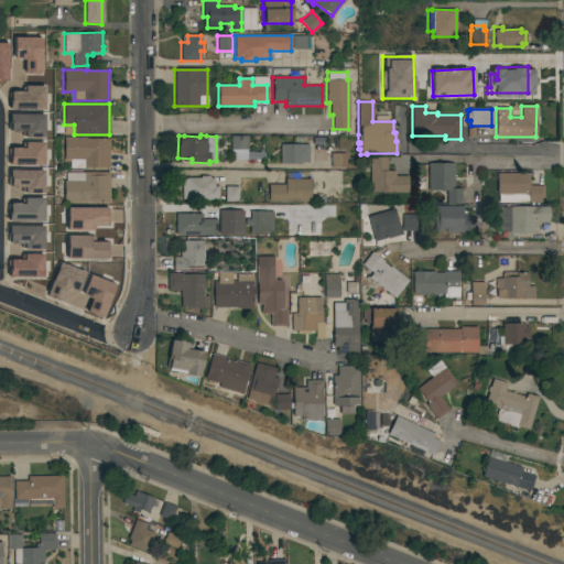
[(230,136),(247,136),(247,143),(245,143),(245,150),(230,150),(230,136)]
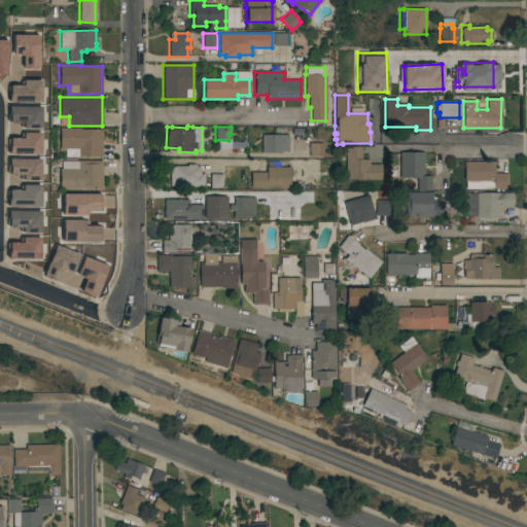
[(102,129),(102,157),(65,156),(65,151),(60,150),(60,129),(102,129)]
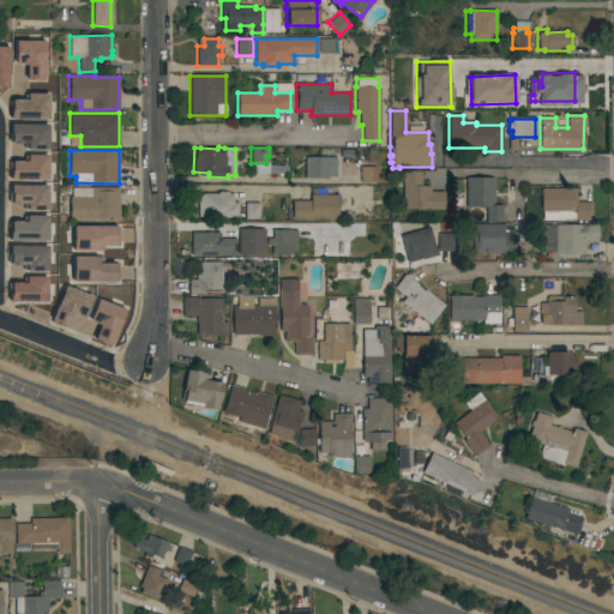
[(305,157),(336,157),(336,176),(327,176),(327,179),(305,179),(305,157)]
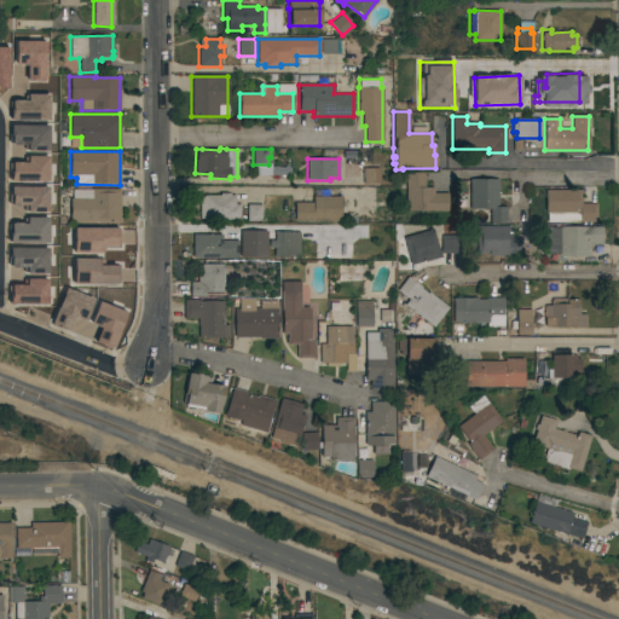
[(363,168),(380,168),(380,184),(363,184),(363,168)]
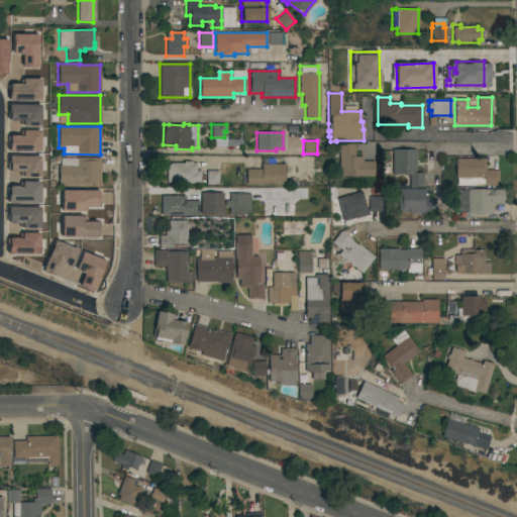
[(338,143),(354,144),(354,157),(362,157),(362,162),(374,162),(374,176),(338,176),(338,143)]
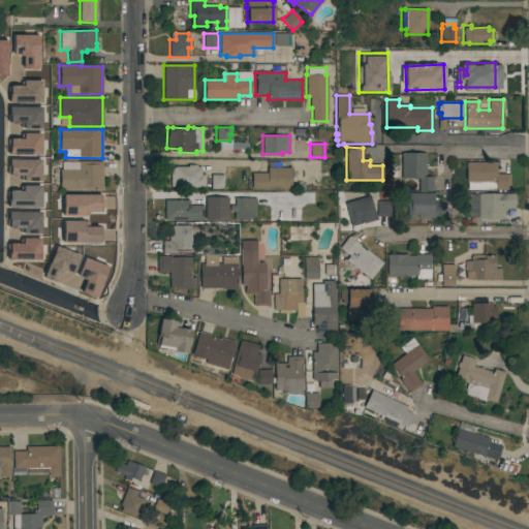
[(401,153),(426,153),(426,177),(432,177),(432,190),(418,190),(418,179),(401,179),(401,153)]
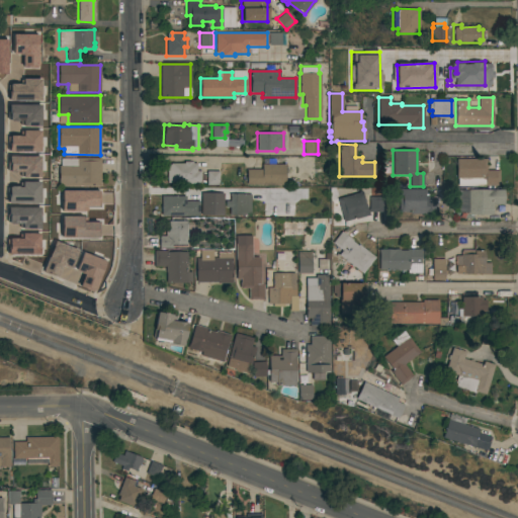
[(100,158),(100,186),(58,185),(59,166),(60,166),(61,158),(77,159),(77,158),(100,158)]
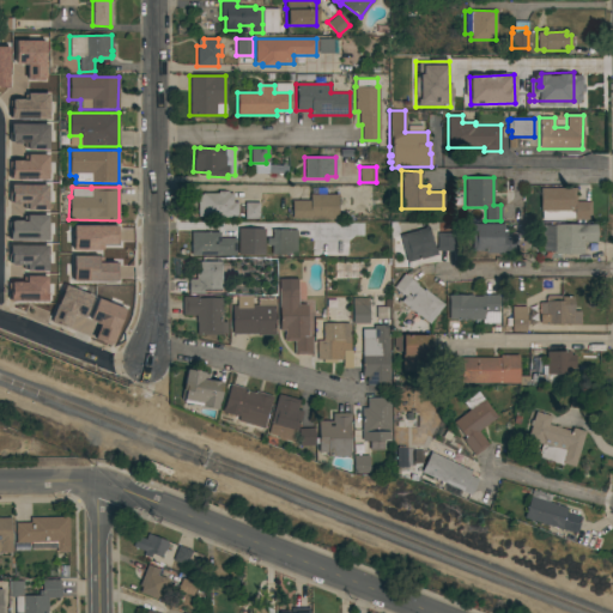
[(575,188),(575,201),(590,201),(590,219),(572,220),(572,216),(558,216),(558,211),(539,211),(539,188),(575,188)]
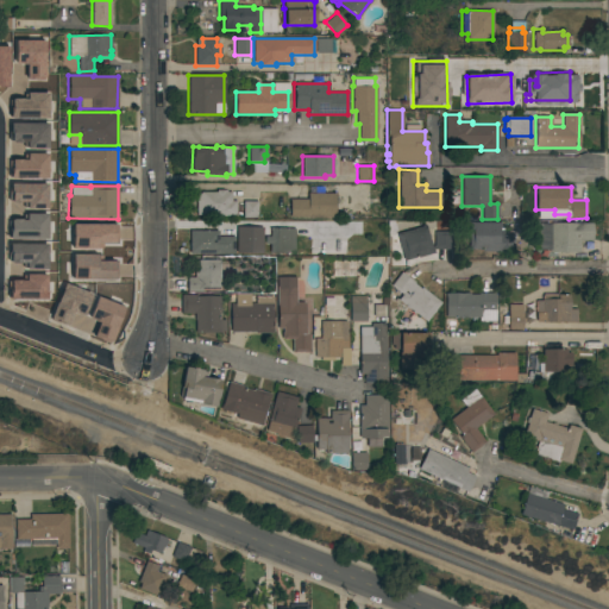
[(215,192),(215,189),(224,190),(224,192),(226,192),(231,193),(231,201),(236,201),(236,217),(200,217),(200,215),(195,215),(195,193),(200,193),(200,192),(215,192)]
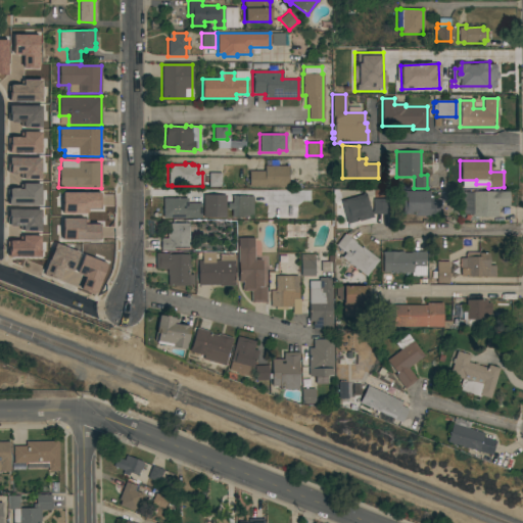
[(287,165),(287,187),(248,186),(248,171),(264,171),(264,165),(287,165)]
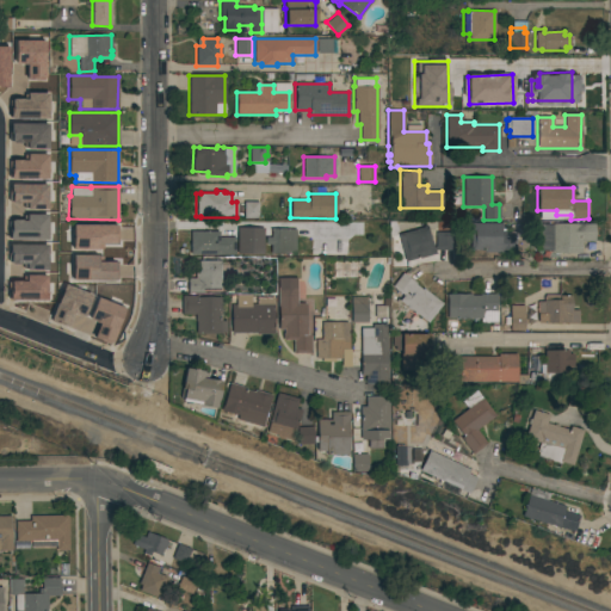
[(258,202),(258,218),(244,218),(244,202),(258,202)]
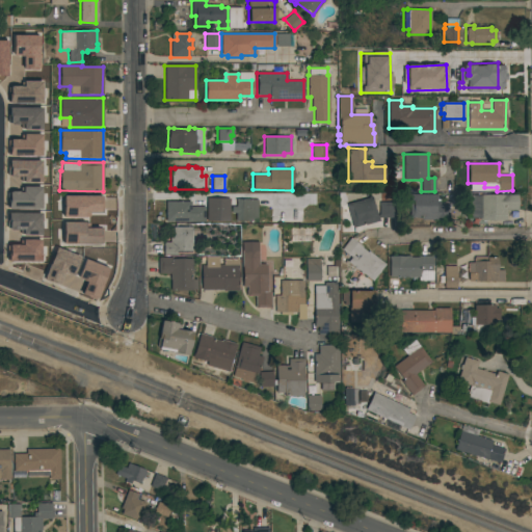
[(313,194),(312,205),(295,205),(283,204),(283,192),(295,192),(295,191),(300,191),(300,193),(304,193),(313,194)]
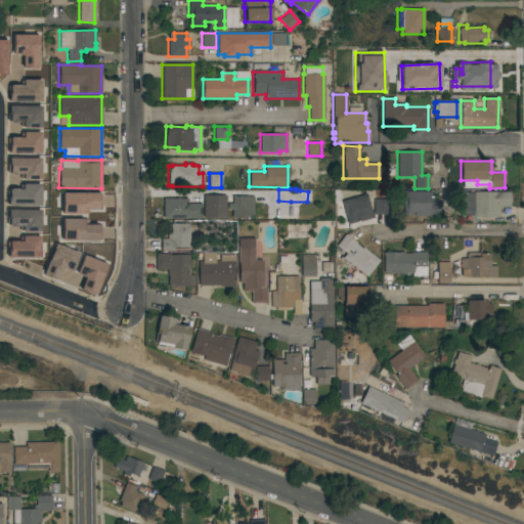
[(429,191),(429,204),(441,204),(441,217),(415,217),(415,215),(403,215),(403,191),(429,191)]
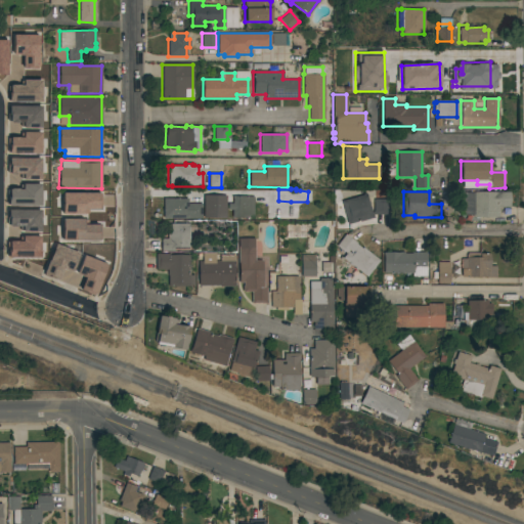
[(463,192),(473,192),(509,191),(509,208),(498,208),(498,217),(473,217),(473,215),(463,215),(463,192)]
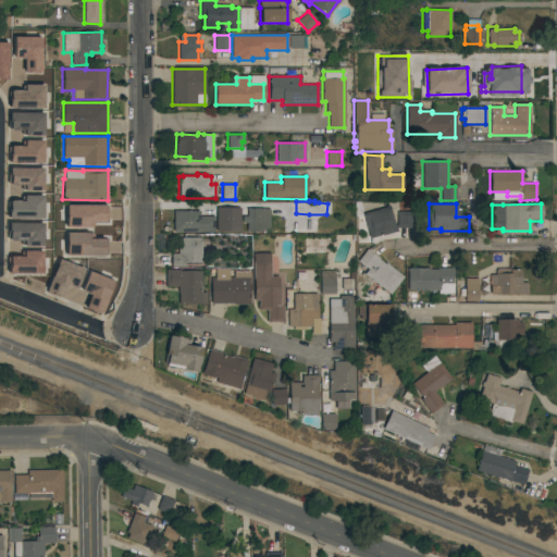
[(388,206),(395,226),(397,231),(370,238),(362,213),(388,206)]
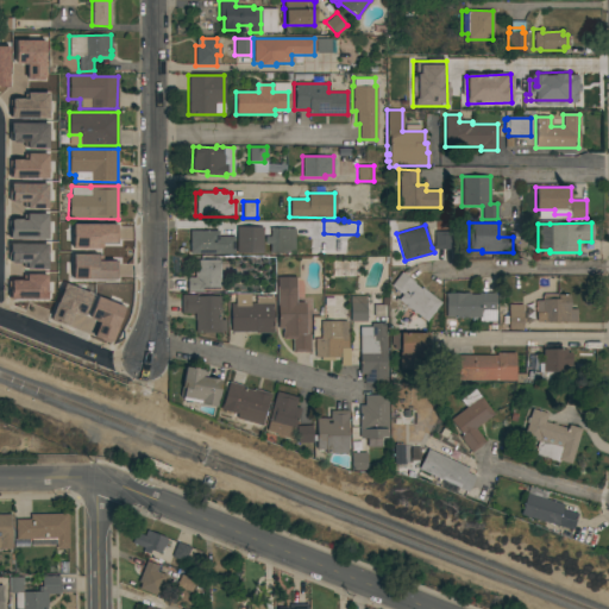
[(434,227),(447,227),(447,231),(453,232),(453,250),(434,250),(434,227)]
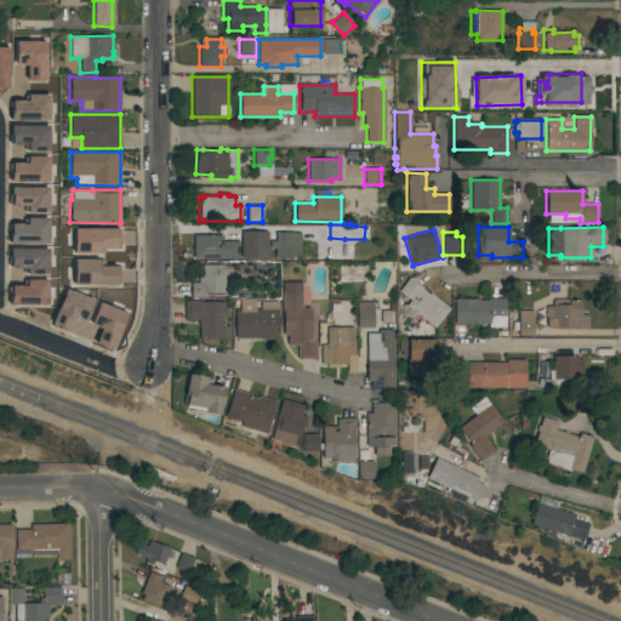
[(300,255),(295,255),(295,258),(274,258),(274,249),(269,249),(269,240),(274,241),(274,233),(300,233),(300,255)]
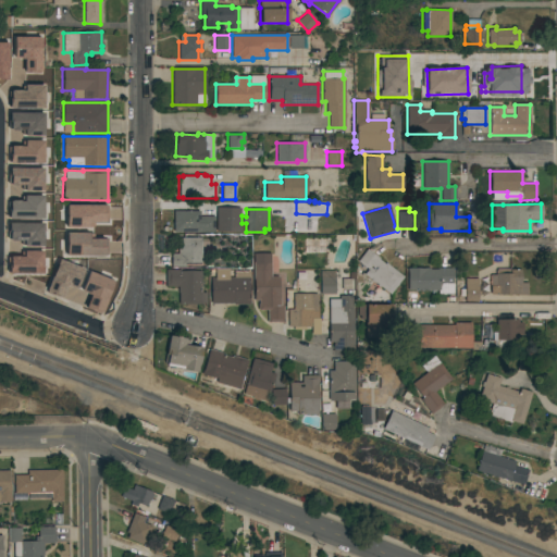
[(173,232),(173,211),(199,211),(199,217),(201,217),(201,215),(212,215),(212,217),(214,217),(214,218),(220,218),(220,231),(213,231),(213,232),(173,232)]
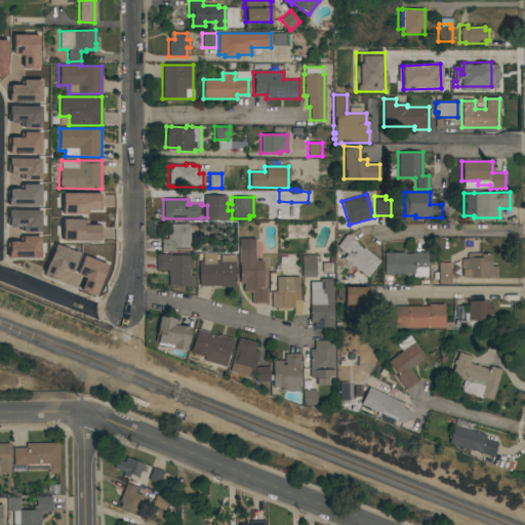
[(190,247),(174,247),(174,250),(161,250),(161,239),(167,239),(167,235),(168,235),(168,225),(189,224),(190,247)]
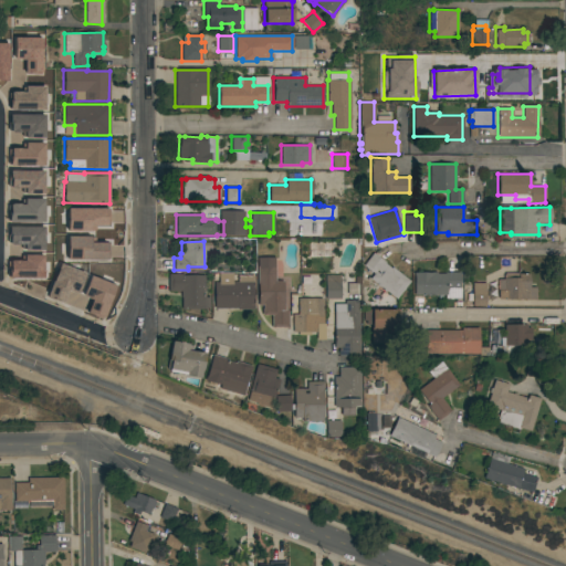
[(385,262),(384,263),(390,269),(391,268),(409,281),(396,299),(386,292),(385,293),(383,291),(383,290),(380,287),(379,287),(376,285),(376,284),(369,279),(374,274),(363,265),(373,253),(385,262)]
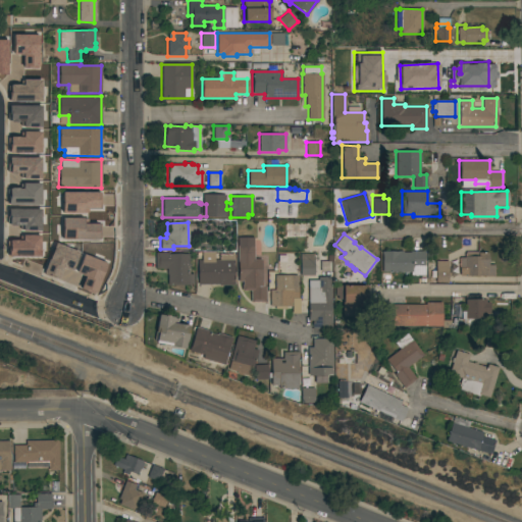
[(237,237),(253,238),(253,245),(254,259),(260,259),(261,275),(262,286),(265,286),(266,302),(250,302),(250,290),(242,291),(242,281),(238,282),(237,246),(237,237)]
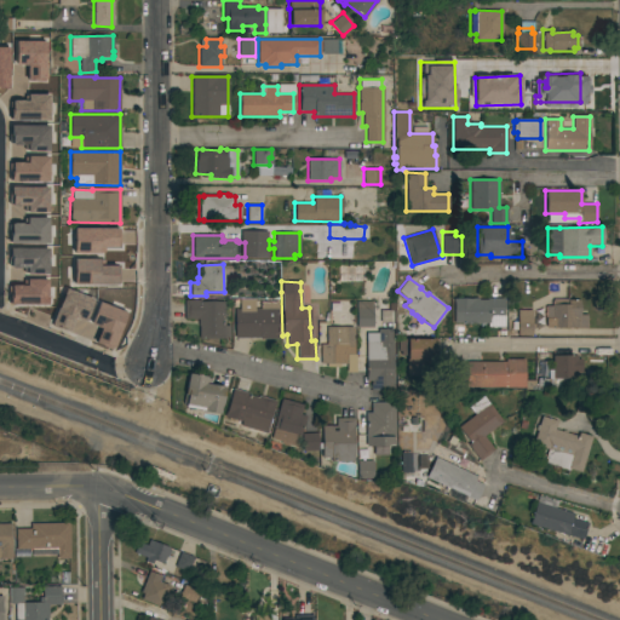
[(453,323),(453,298),(477,298),(477,300),(486,300),(486,299),(504,299),(504,315),(504,327),(487,327),(487,323),(453,323)]
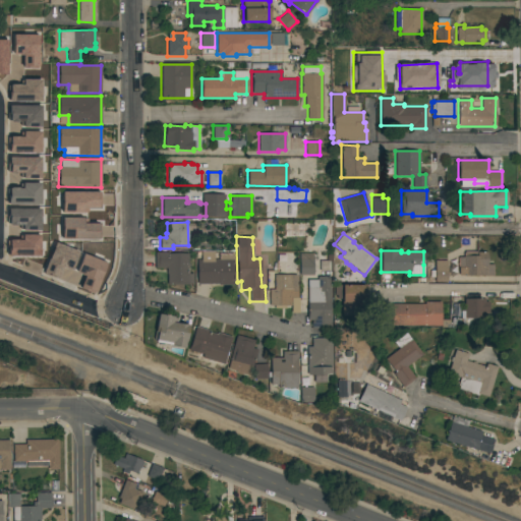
[(200,251),(213,251),(213,259),(218,259),(218,253),(233,253),(233,285),(218,285),(218,284),(196,284),(196,261),(200,261),(200,251)]
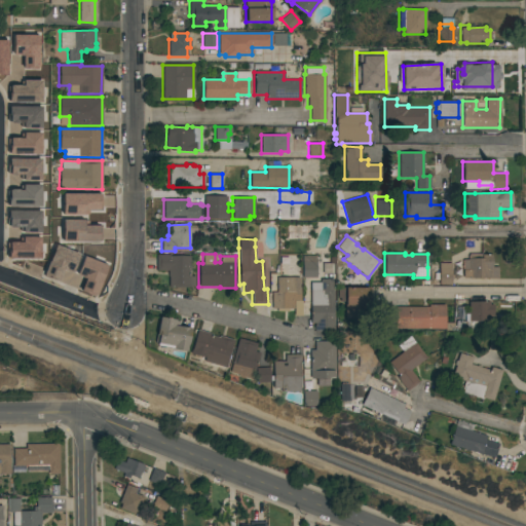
[(497,278),(488,279),(488,277),(462,277),(462,260),(467,260),(467,255),(468,255),(468,254),(491,254),(491,267),(497,267),(497,278)]
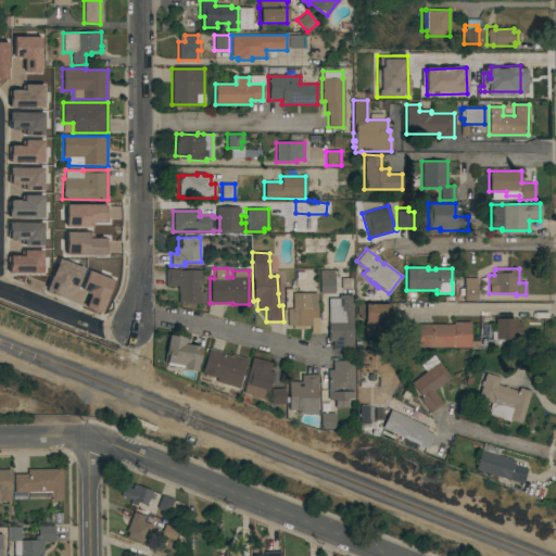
[(179,269),(179,270),(200,270),(201,292),(205,292),(205,302),(200,302),(200,303),(178,304),(177,286),(165,287),(165,269),(179,269)]
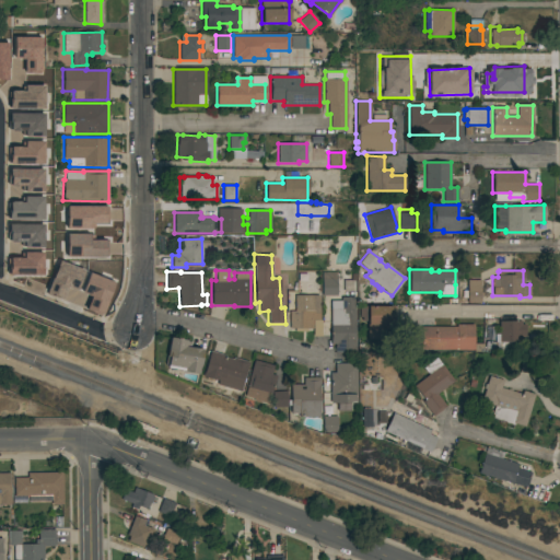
[(336,279),(336,295),(322,295),(322,279),(336,279)]
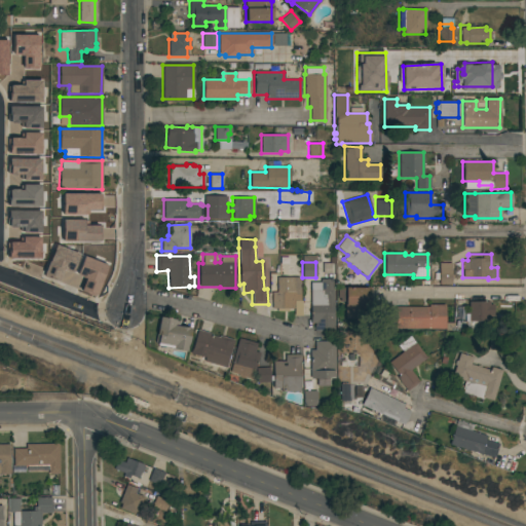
[(451,285),(439,285),(439,279),(434,279),(434,273),(439,273),(439,263),(451,263),(451,285)]
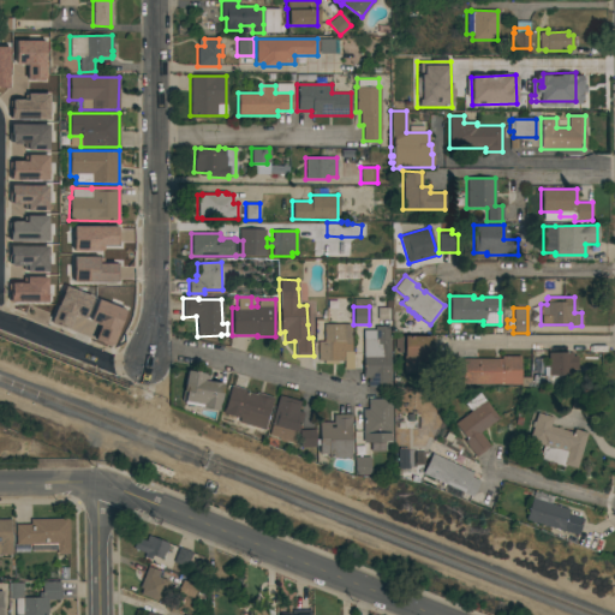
[(317,341),(323,341),(323,324),(350,324),(350,339),(351,339),(351,351),(352,351),(352,369),(344,369),(344,360),(317,360),(317,341)]
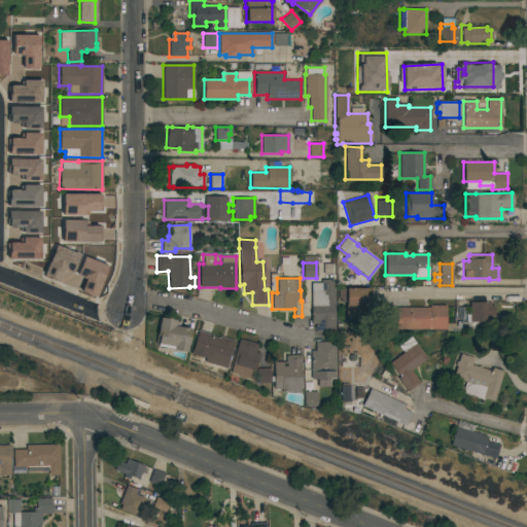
[(310,290),(321,290),(321,280),(332,280),(332,291),(335,291),(335,331),(320,331),(320,332),(314,332),(315,324),(310,324),(310,290)]
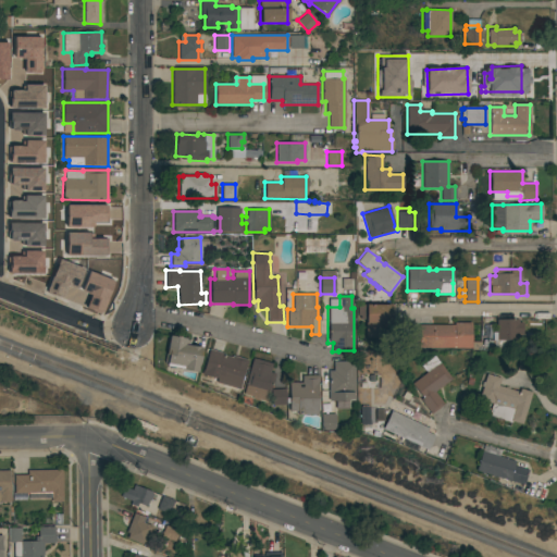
[(391,305),(391,337),(364,337),(364,320),(360,320),(360,310),(366,310),(366,305),(391,305)]
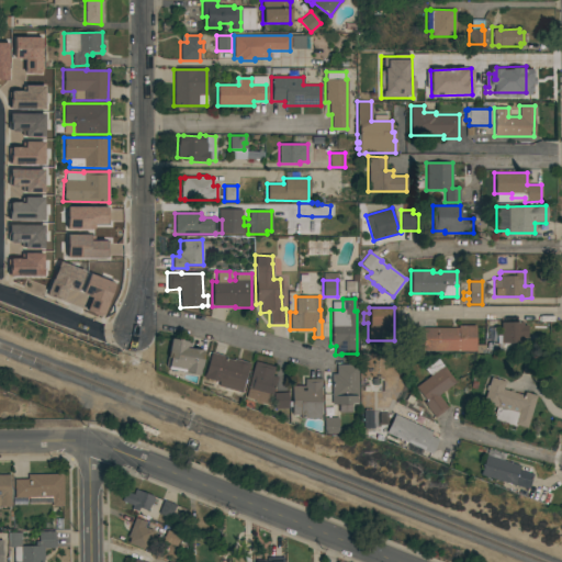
[(499,322),(523,322),(523,325),(526,325),(527,337),(523,337),(523,344),(513,344),(513,352),(496,352),(496,351),(487,351),(487,343),(492,343),(492,344),(496,344),(496,335),(499,335),(499,322)]
